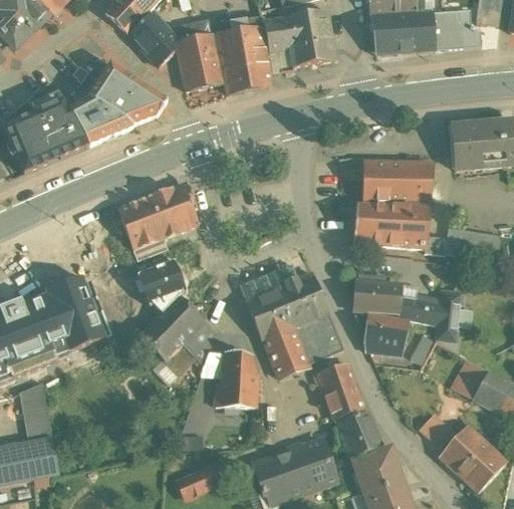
[(0,0),(0,38),(3,36),(14,47),(49,11),(49,10),(38,0),(0,0)]
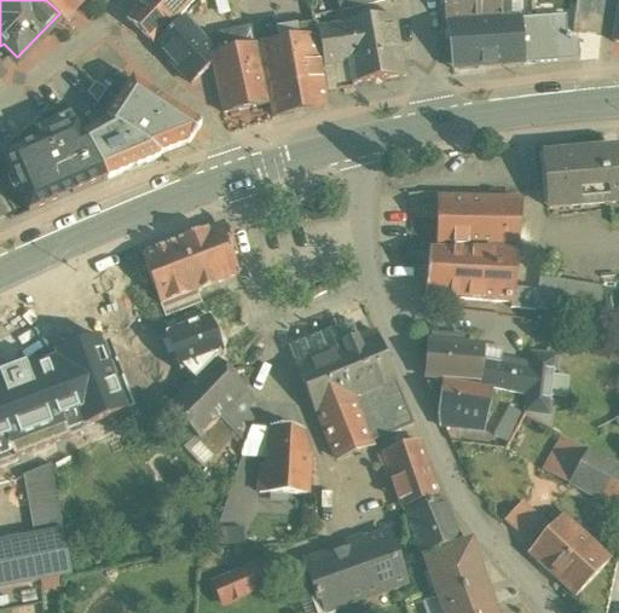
[(46,0),(59,12),(59,13),(63,17),(64,18),(81,0),(46,0)]
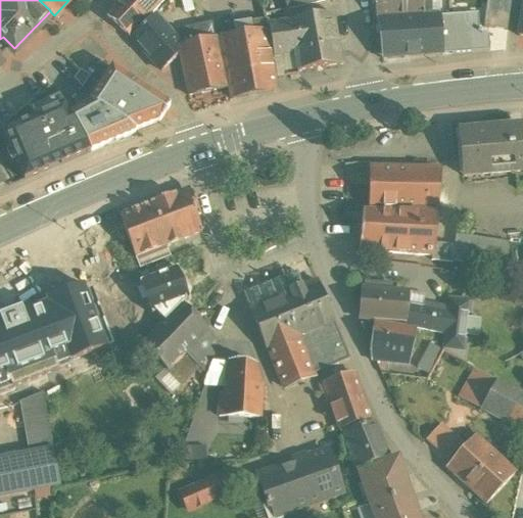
[(117,0),(107,11),(130,33),(160,0),(117,0)]
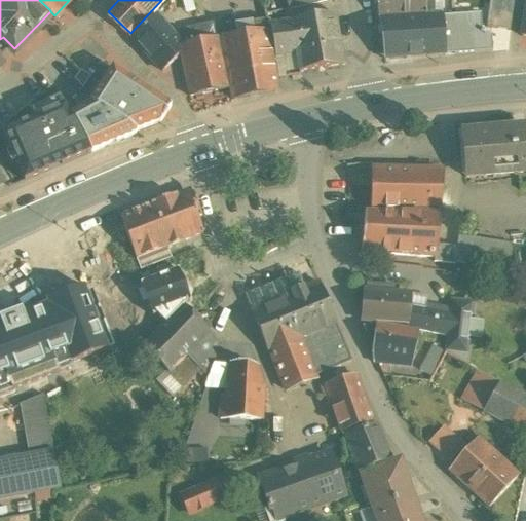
[(253,0),(257,13),(250,15),(253,31),(256,31),(257,24),(263,22),(266,10),(263,0),(253,0)]
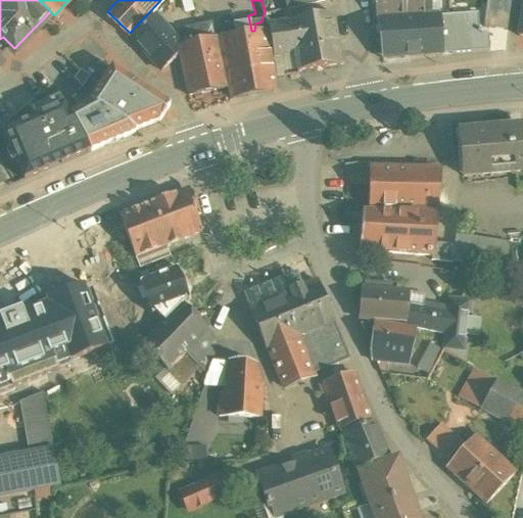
[(375,0),(376,12),(439,9),(438,0),(375,0)]
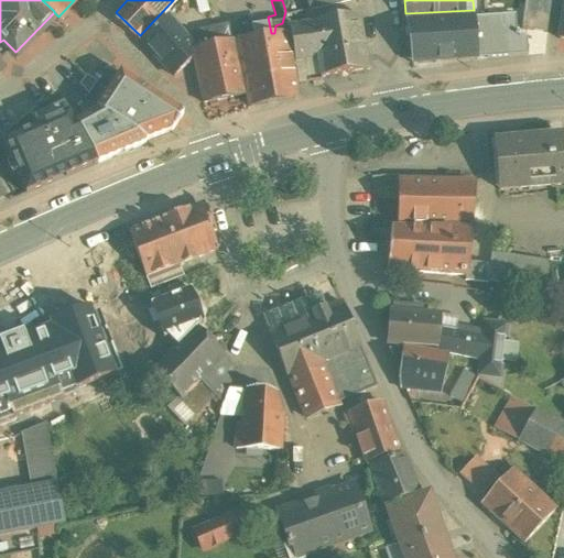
[(524,0),(521,25),(546,29),(550,0),(524,0)]
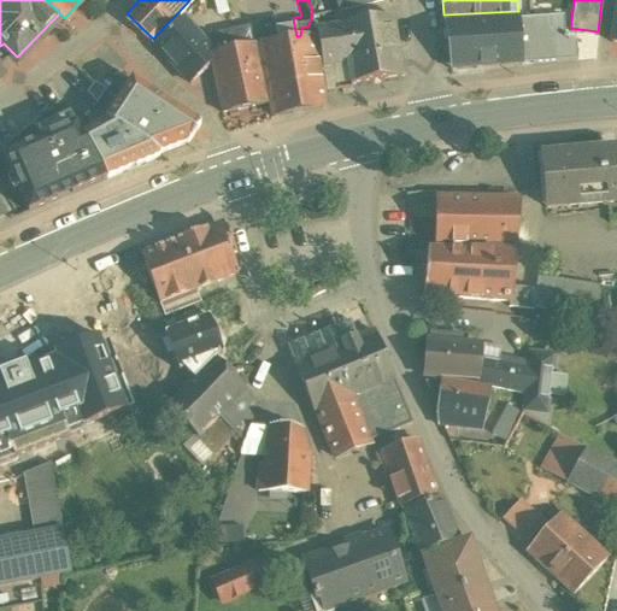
[(394,11),(317,24),(323,63),(341,60),(340,54),(346,53),(351,80),(404,71),(394,11)]
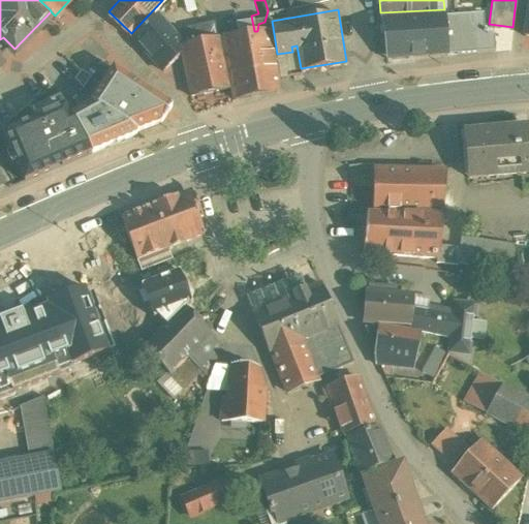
[(484,10),(445,12),(447,51),(495,48),(494,32),(485,27),(484,10)]
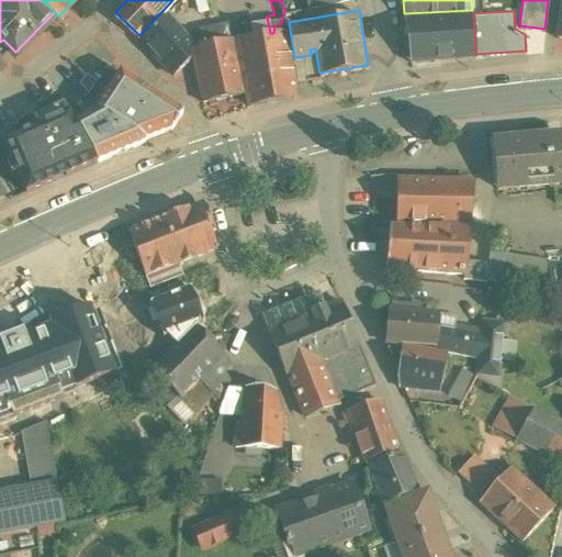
[(192,41),(167,13),(142,36),(173,73),(190,57),(190,56),(187,45),(192,41)]
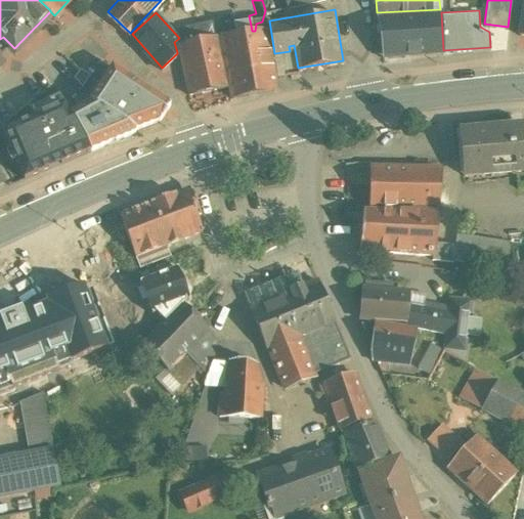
[(441,12),(378,16),(384,55),(443,51),(443,50),(441,12)]
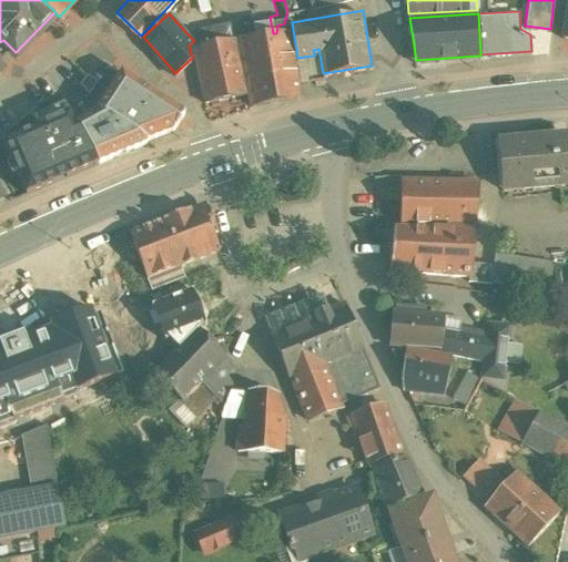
[(231,19),(200,26),(204,44),(193,47),(205,99),(247,90),(236,38),(234,38),(231,19)]
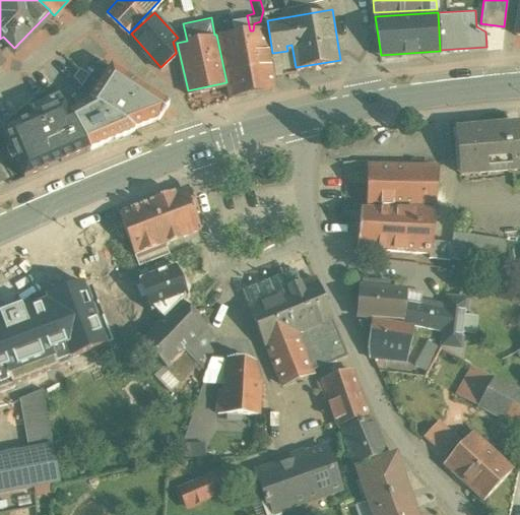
[(253,30),(250,30),(219,36),(229,82),(228,82),(231,94),(275,86),(269,54),(264,28),(260,21),(254,23),(253,30)]
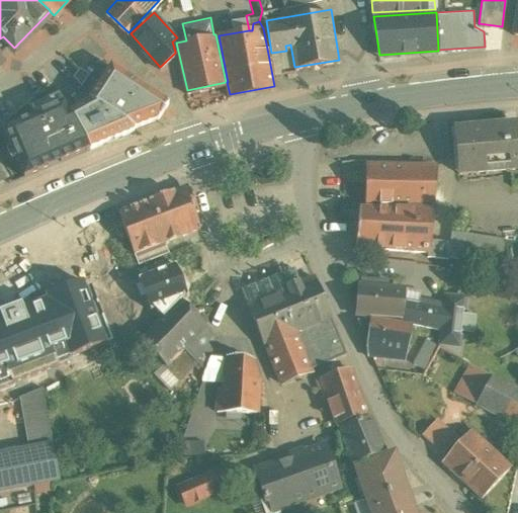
[(166,101),(111,65),(105,74),(99,71),(94,77),(89,74),(78,90),(98,103),(132,124),(158,114),(166,101)]
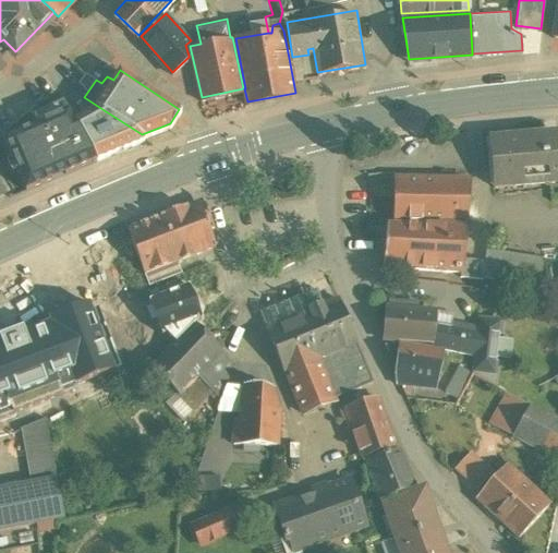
[(62,97),(22,122),(52,176),(97,157),(80,128),(62,97)]
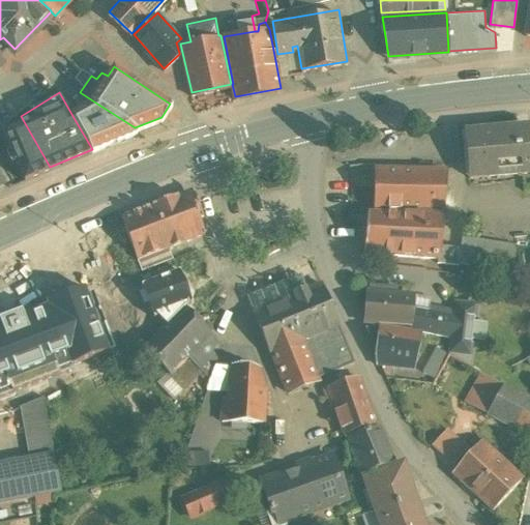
[(135,127),(100,106),(76,121),(92,149),(93,149),(93,150),(99,148),(98,146),(137,130),(137,128),(135,127)]
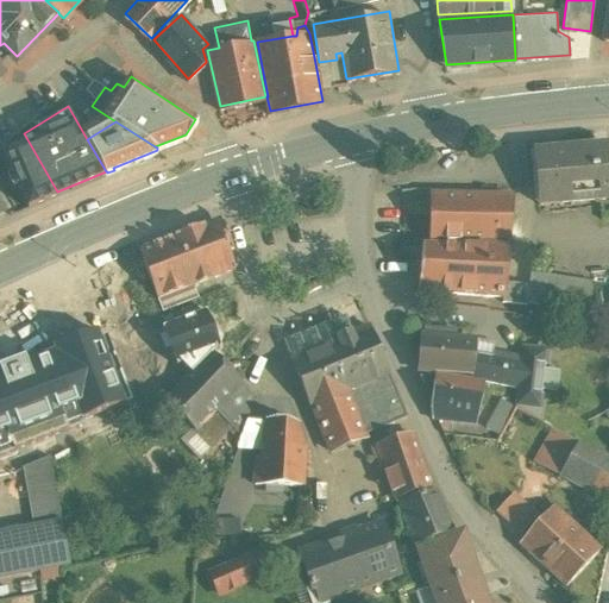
[(608,145),(608,142),(534,149),(539,200),(608,194),(608,145)]
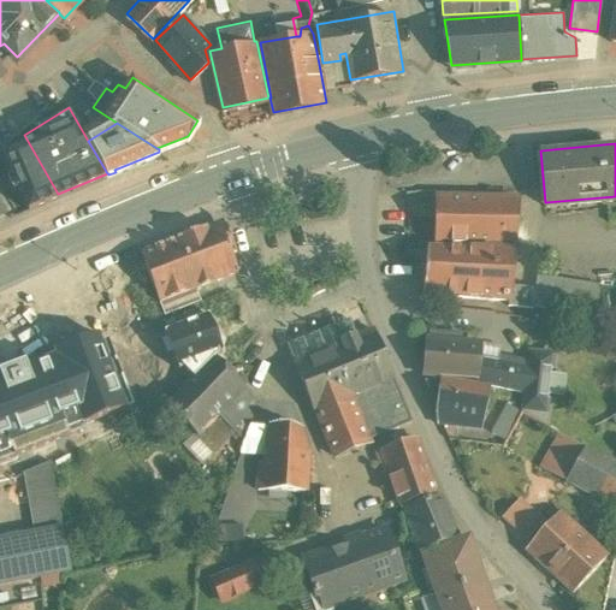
[(519,196),(437,195),(436,241),(515,242),(519,196)]
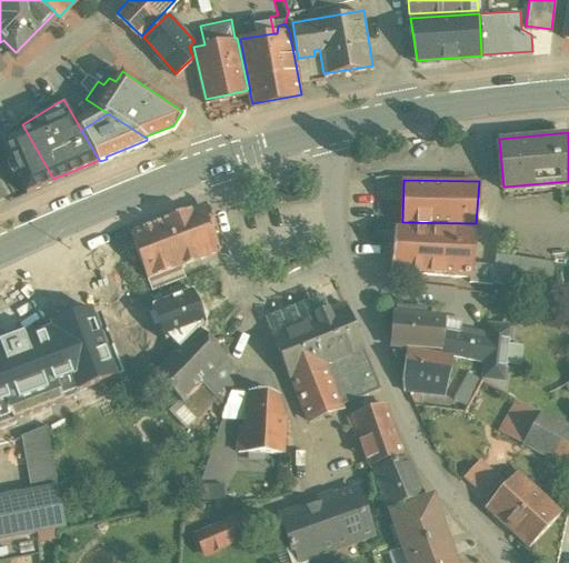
[(190,207),(130,230),(147,275),(220,248),(213,230),(218,229),(210,209),(202,212),(190,207)]
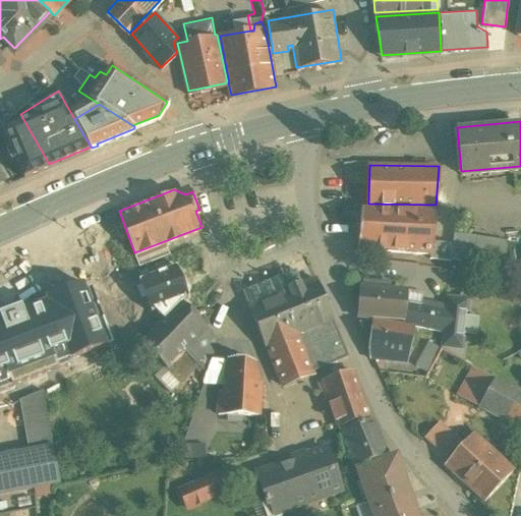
[(435,208),(361,207),(358,244),(358,245),(430,250),(429,255),(451,258),(451,255),(450,255),(453,241),(432,239),(435,208)]
